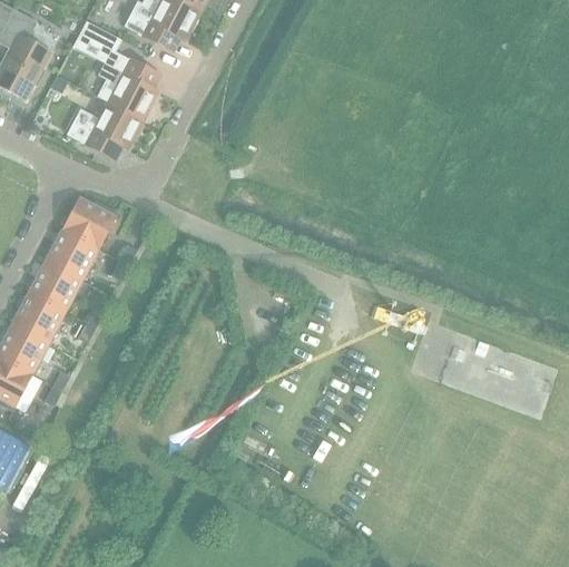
[(0,32),(13,8),(0,0),(0,32)]
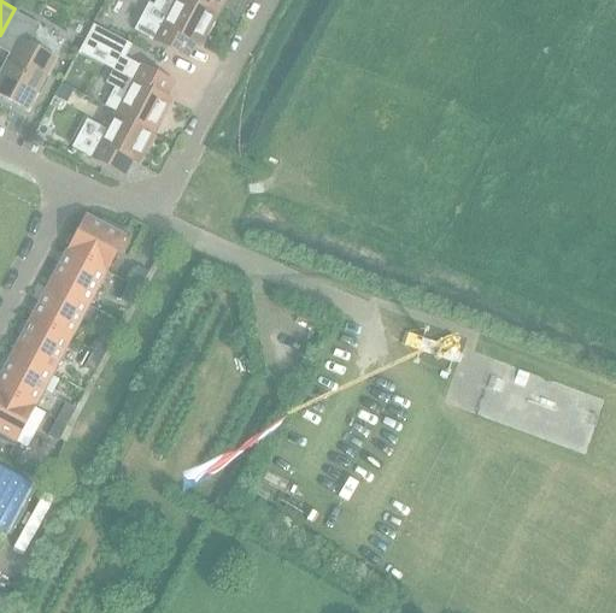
[(134,27),(193,58),(217,12),(195,0),(172,0),(168,10),(152,0),(148,0),(134,27)]
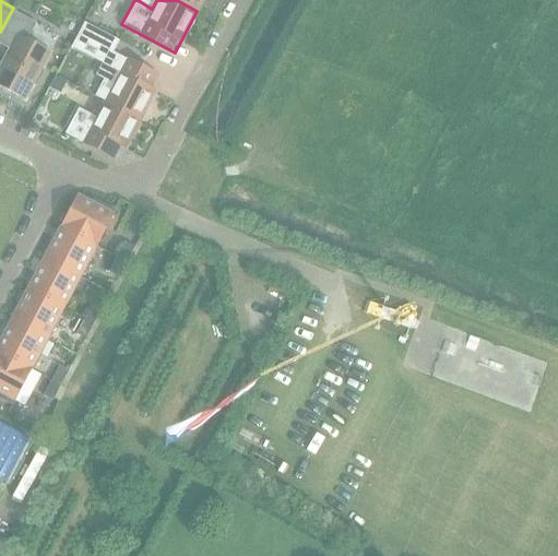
[(177,0),(197,11),(202,0),(177,0)]
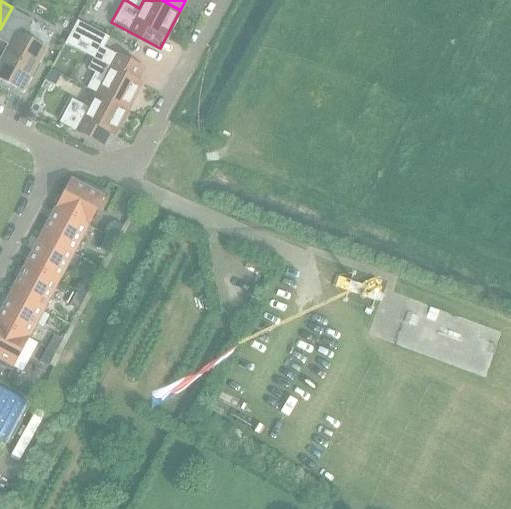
[(12,7),(0,29),(0,38),(9,43),(0,60),(0,76),(23,89),(46,46),(24,35),(33,18),(12,7)]
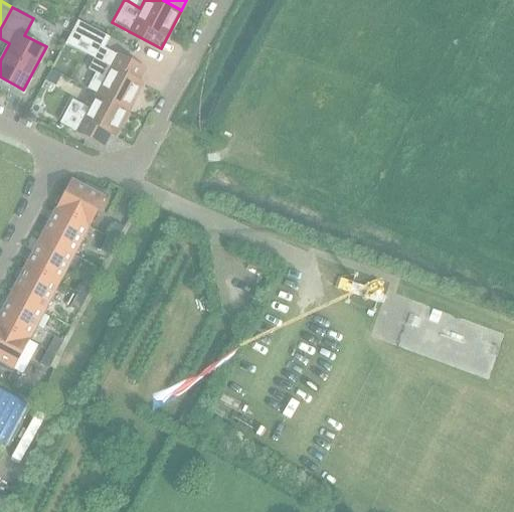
[(106,34),(77,19),(70,33),(80,38),(82,35),(97,42),(101,35),(104,37),(106,34)]
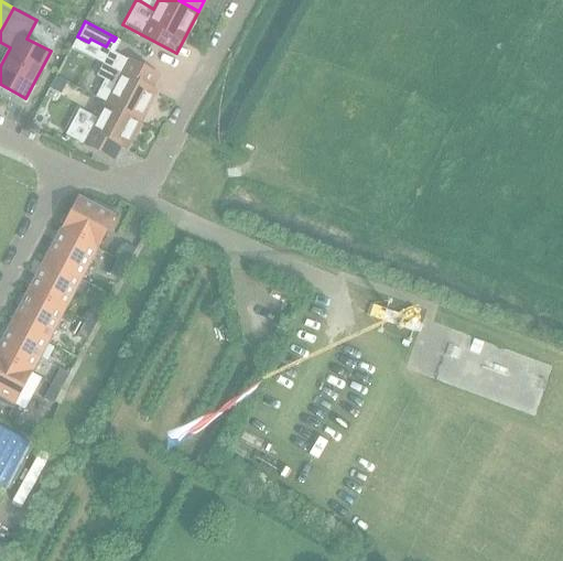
[(105,77),(96,94),(106,99),(142,118),(164,76),(110,47),(97,73),(105,77)]
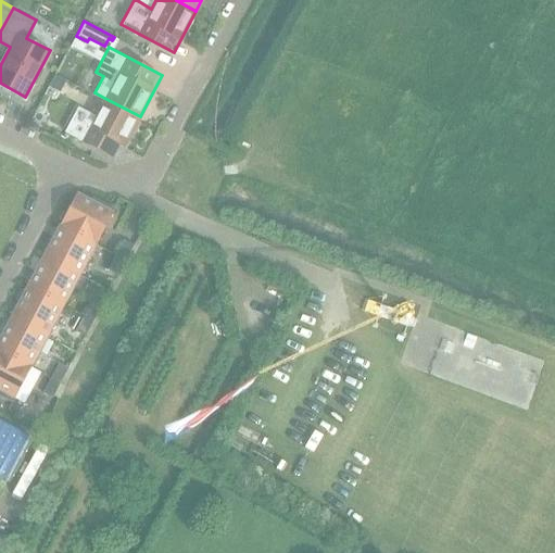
[(140,116),(104,98),(96,114),(78,105),(65,130),(117,158),(140,116)]
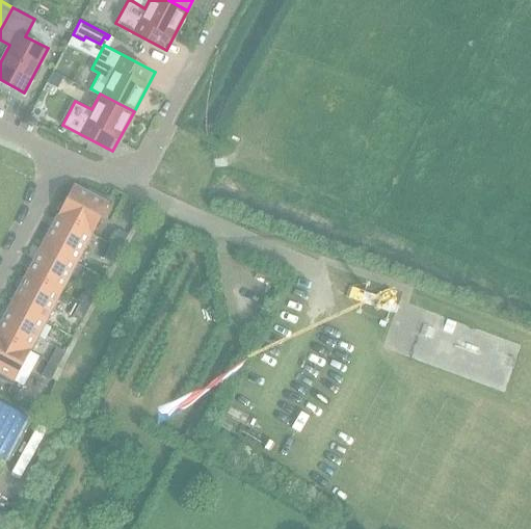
[(74,183),(58,213),(91,232),(110,197),(88,186),(86,190),(74,183)]
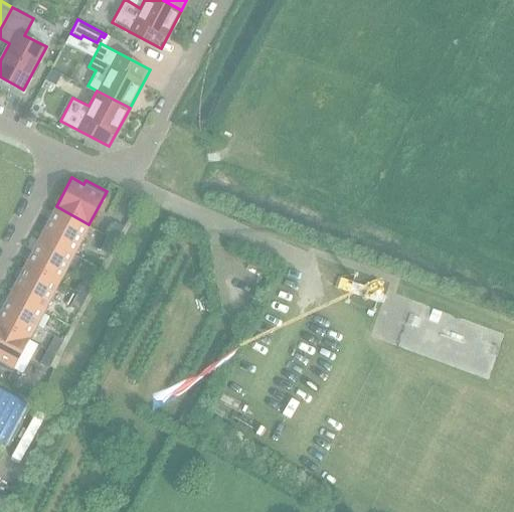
[(56,206),(41,234),(74,252),(89,224),(56,206)]
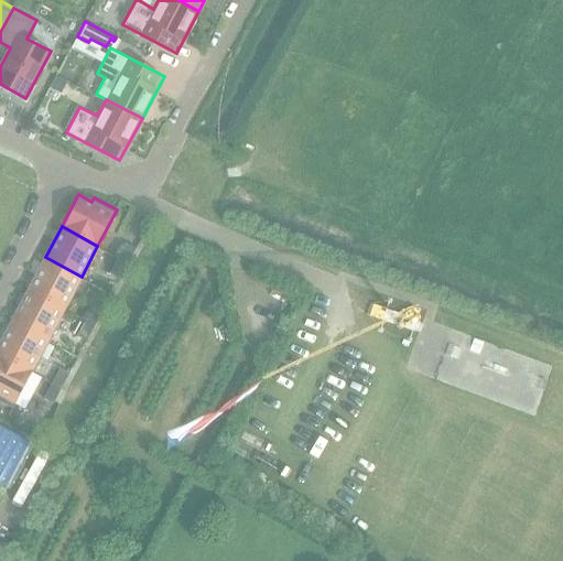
[(126,240),(118,256),(128,261),(136,246),(126,240)]
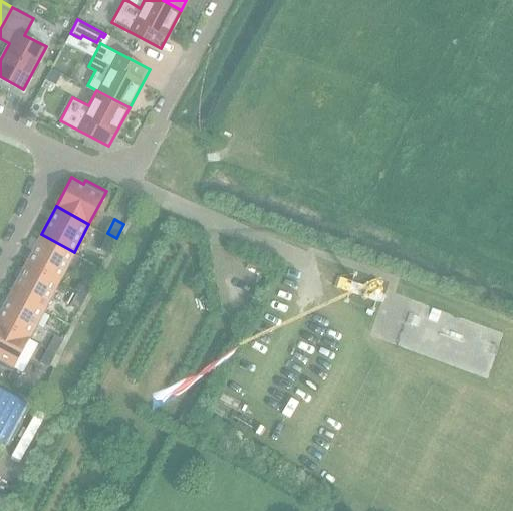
[(109,252),(116,238),(107,233),(100,247),(109,252)]
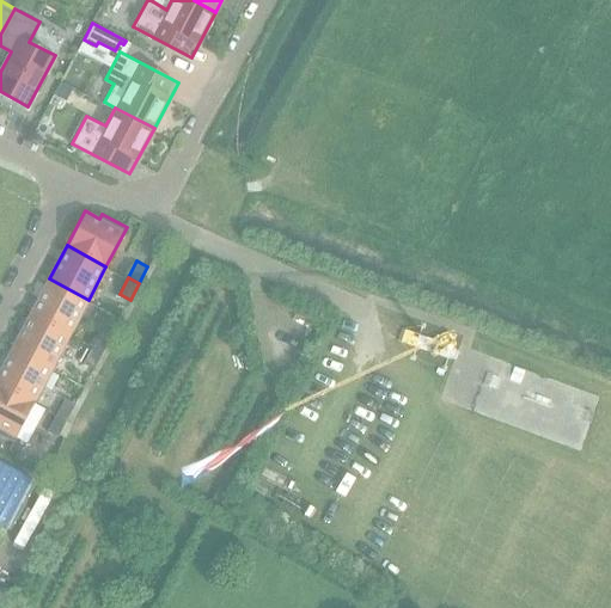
[(31,312),(71,333),(89,300),(49,278),(31,312)]
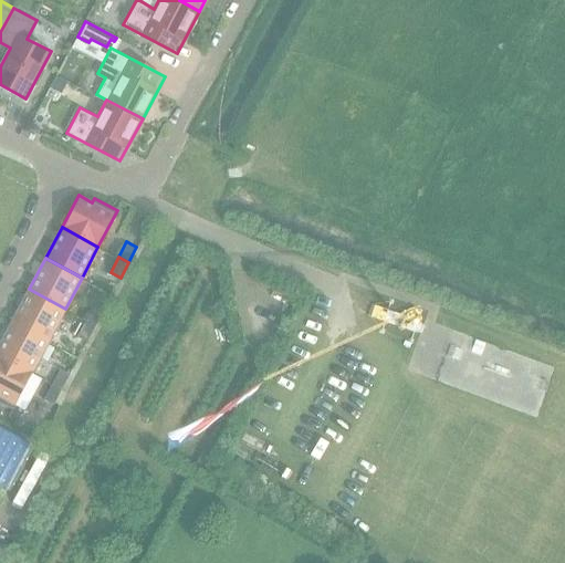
[(29,289),(12,321),(49,341),(65,309),(29,289)]
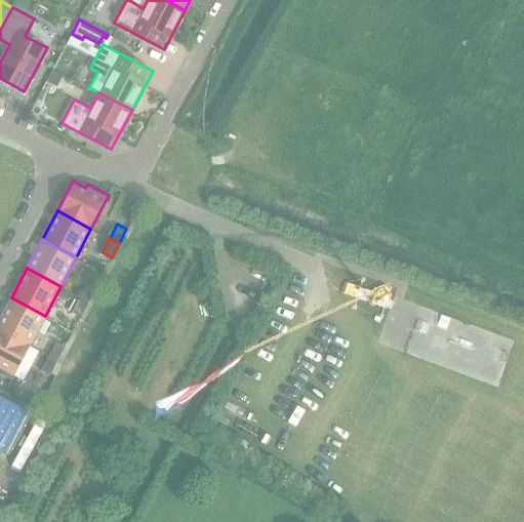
[(86,282),(79,296),(88,302),(95,287),(86,282)]
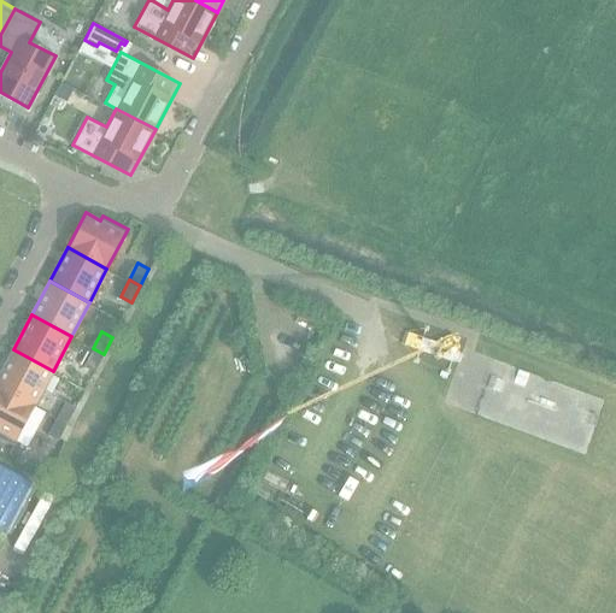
[(95,370),(104,354),(93,348),(84,365),(95,370)]
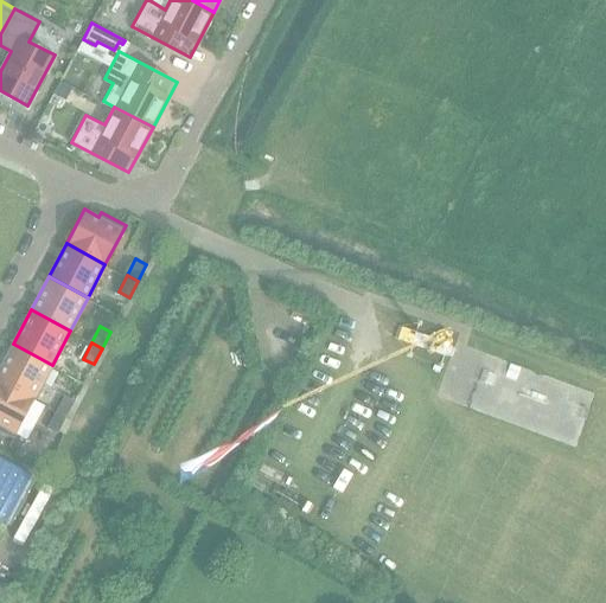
[(13,344),(0,366),(0,379),(34,398),(52,365),(13,344)]
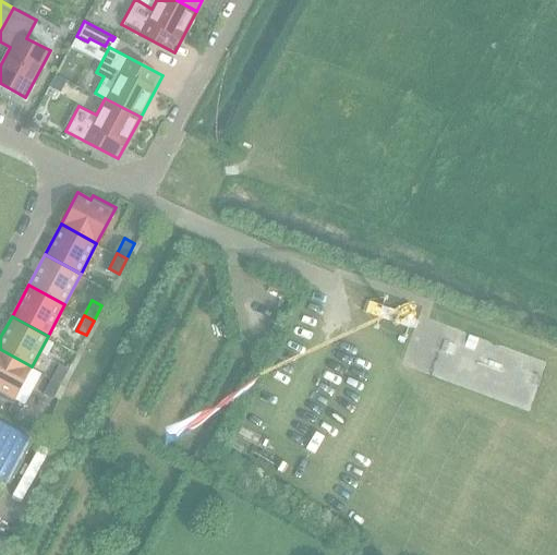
[(32,366),(0,349),(0,395),(13,401),(32,366)]
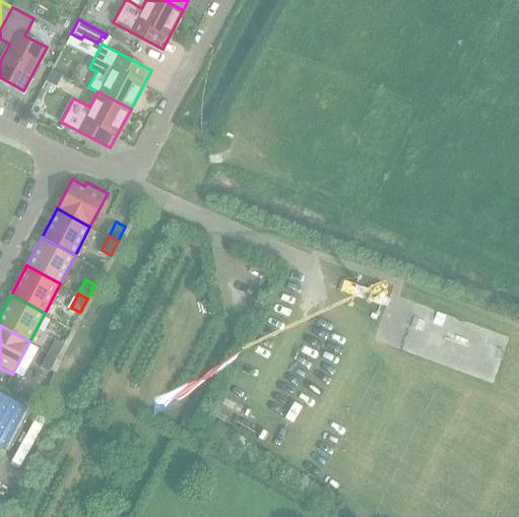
[(55,336),(48,350),(57,356),(64,341),(55,336)]
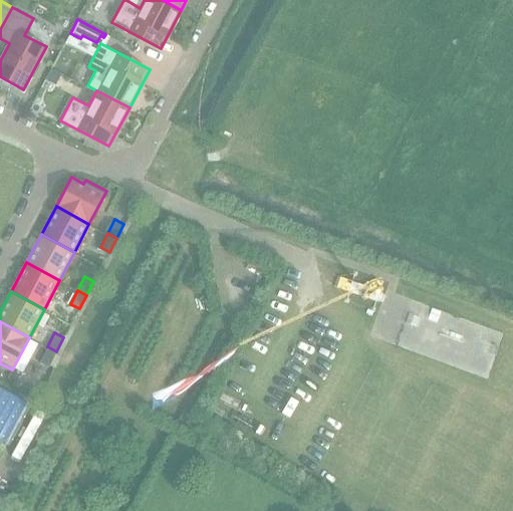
[(49,365),(56,351),(47,346),(40,360),(49,365)]
